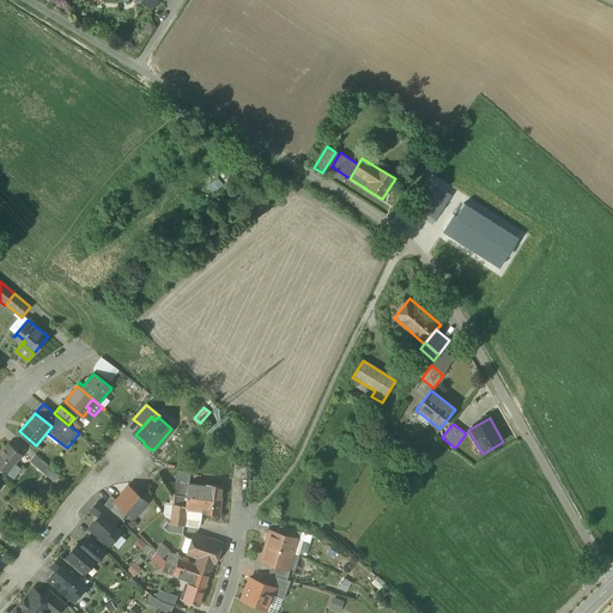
[(8,444),(0,454),(0,467),(6,473),(22,455),(8,444)]
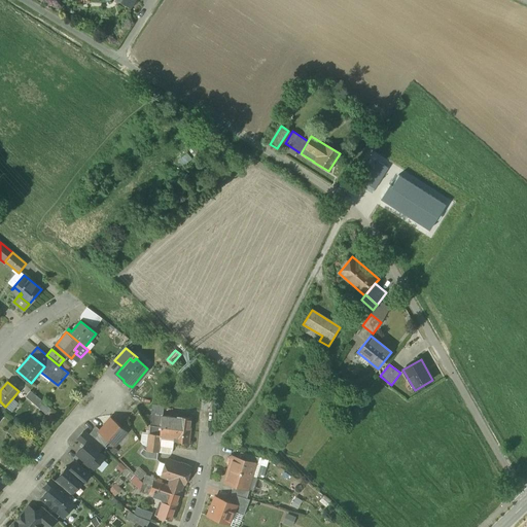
[(43,401),(31,391),(26,397),(38,408),(43,401)]
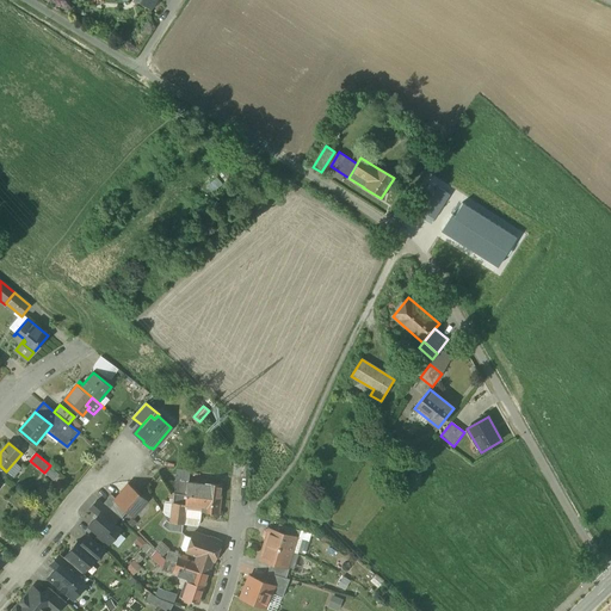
[(247,463),(233,463),(233,477),(246,477),(247,463)]
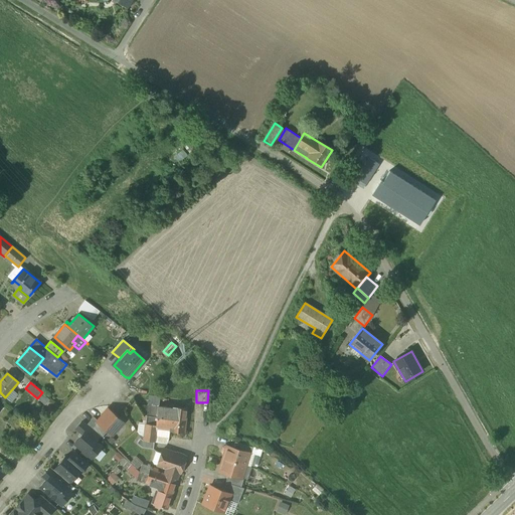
[(158,406),(148,404),(147,416),(157,417),(158,406)]
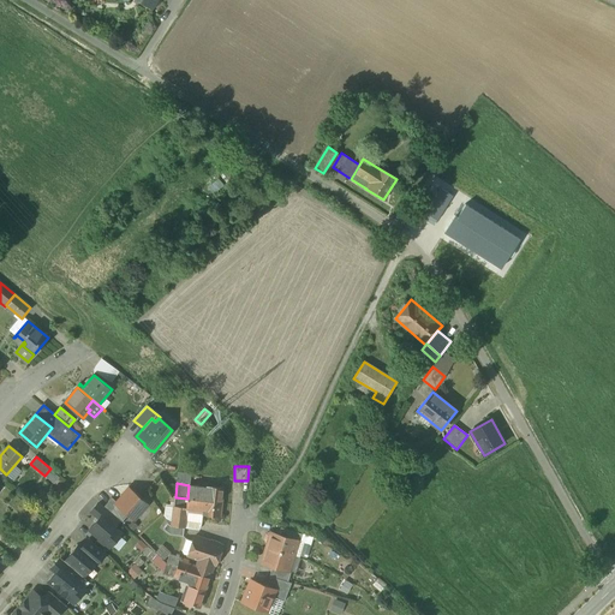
[(225,488),(207,487),(207,488),(189,485),(187,499),(222,502),(225,488)]
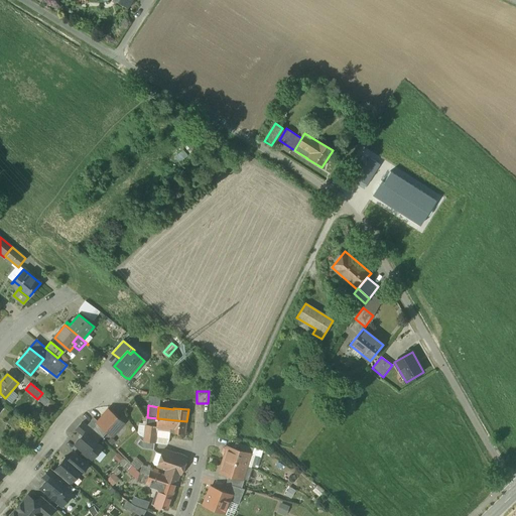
[(117,416),(112,411),(110,412),(108,410),(99,421),(98,423),(108,432),(112,435),(123,423),(117,417),(117,416)]
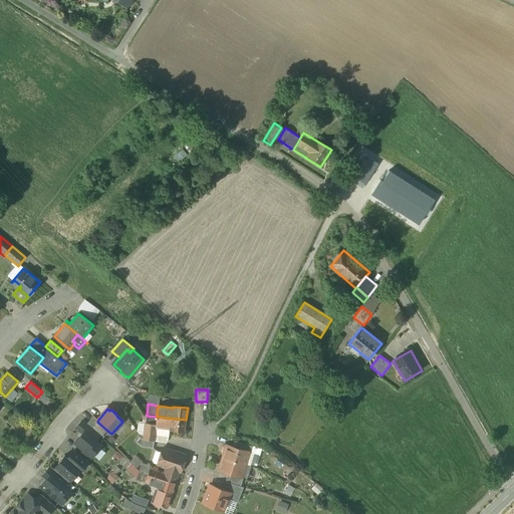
[(107,431),(97,422),(98,420),(93,416),(86,424),(99,434),(102,437),(107,431)]
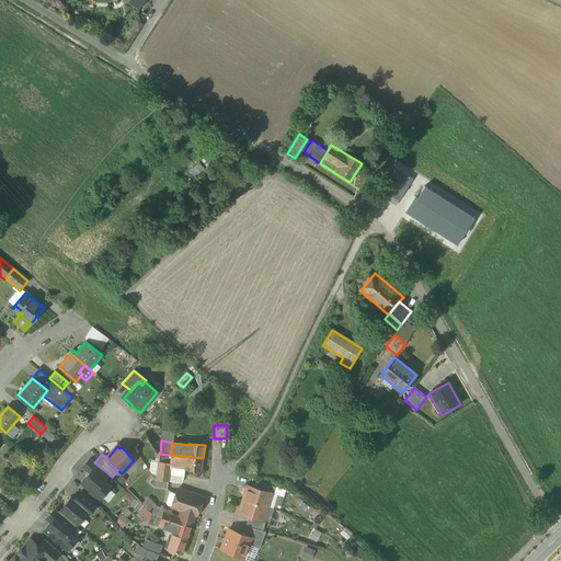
[(171,455),(160,454),(159,462),(170,464),(171,455)]
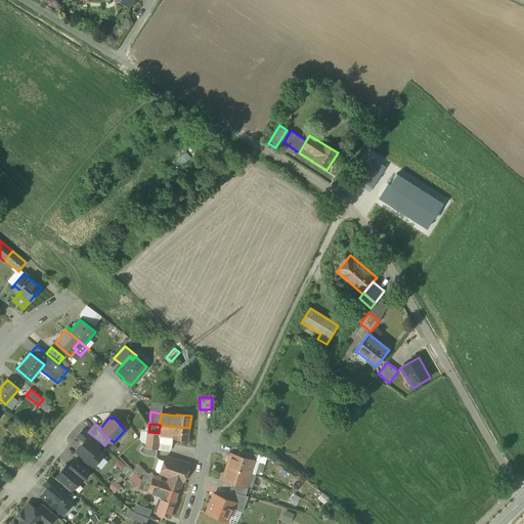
[(189,428),(160,425),(159,433),(158,437),(158,443),(172,445),(173,438),(188,440),(189,428)]
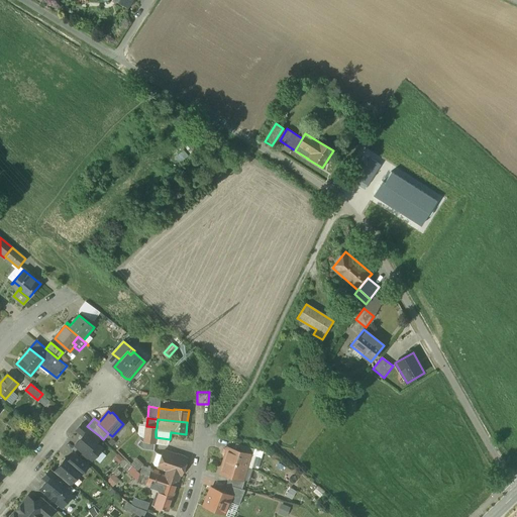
[(87,426),(84,423),(84,424),(83,423),(77,431),(83,436),(84,434),(95,443),(100,438),(99,437),(100,436),(87,426)]
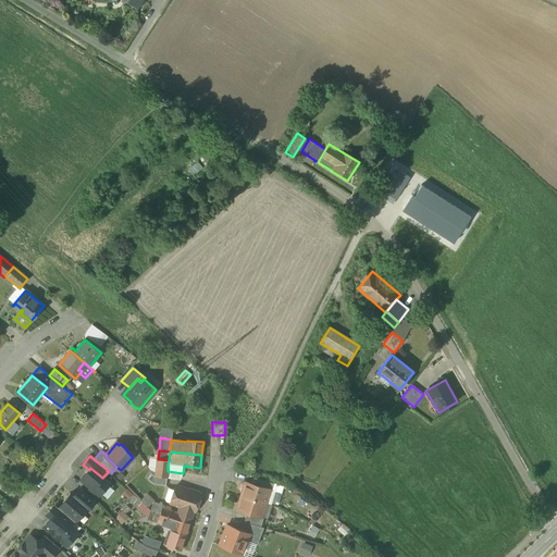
[(169,460),(158,459),(156,477),(166,478),(168,465),(169,460)]
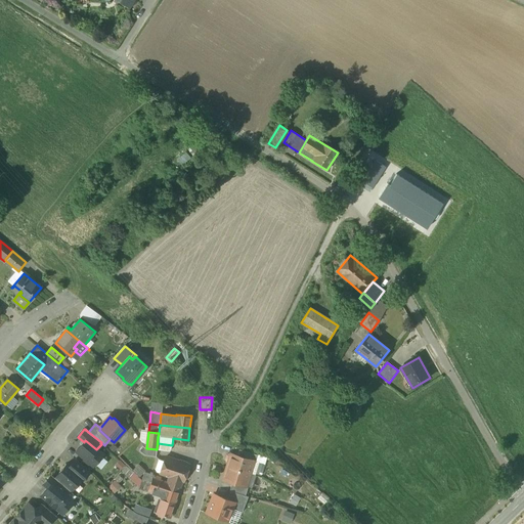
[(96,449),(85,440),(84,442),(76,451),(84,459),(85,461),(88,464),(90,464),(93,467),(103,454),(96,449)]
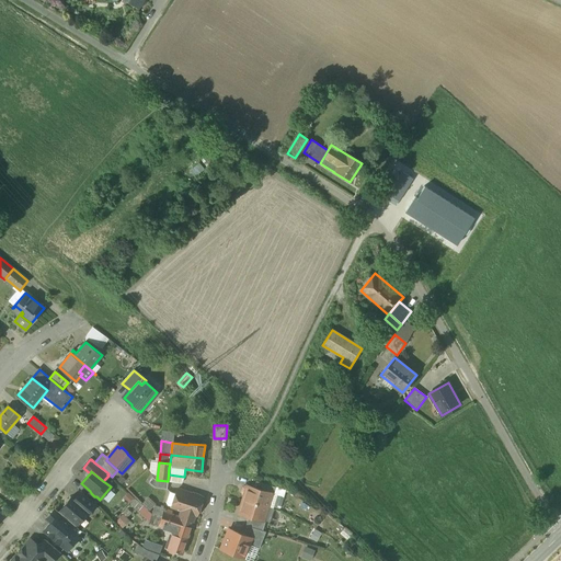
[(157,480),(156,480),(153,478),(149,483),(156,488),(168,489),(168,481),(157,480)]
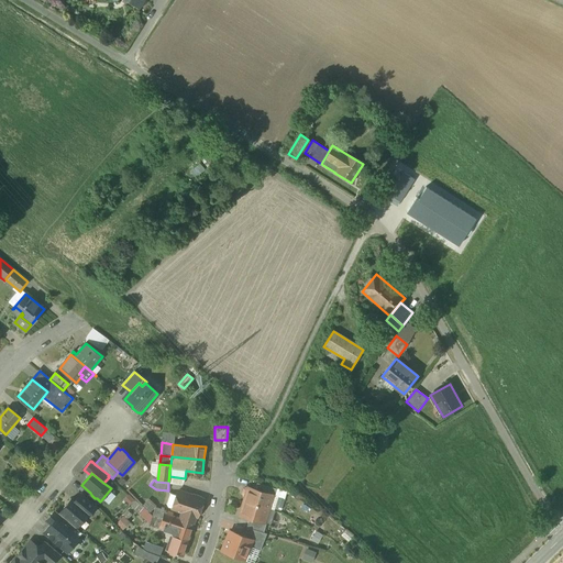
[(277,489),(257,483),(255,489),(272,495),(275,496),(277,489)]
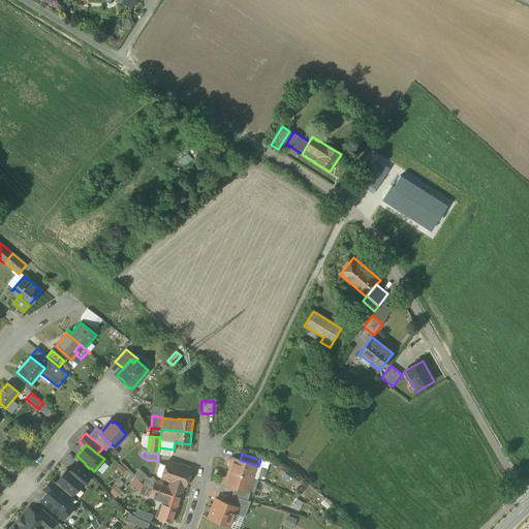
[(240,460),(234,459),(234,460),(231,459),(229,460),(227,464),(228,466),(231,467),(229,471),(251,478),(255,465),(240,460)]
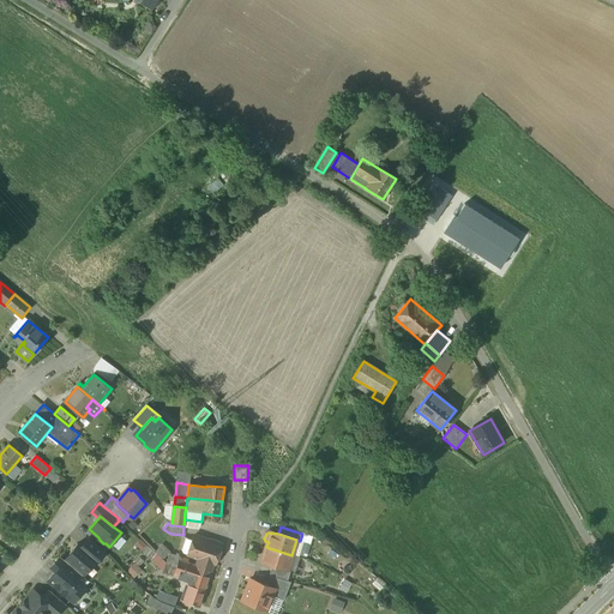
[(198,558),(215,564),(221,545),(194,536),(188,555),(198,558)]
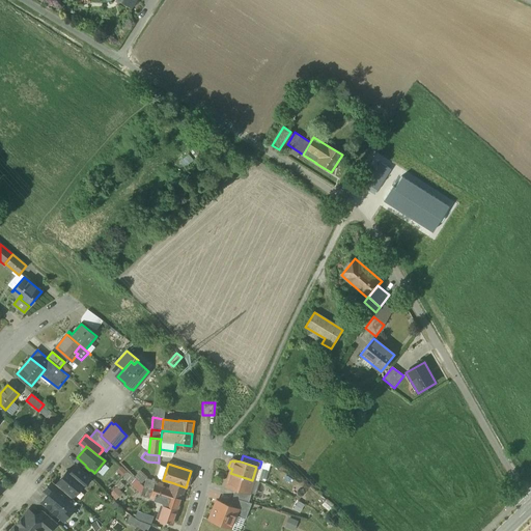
[(90,478),(77,466),(71,473),(83,484),(84,485),(90,478)]
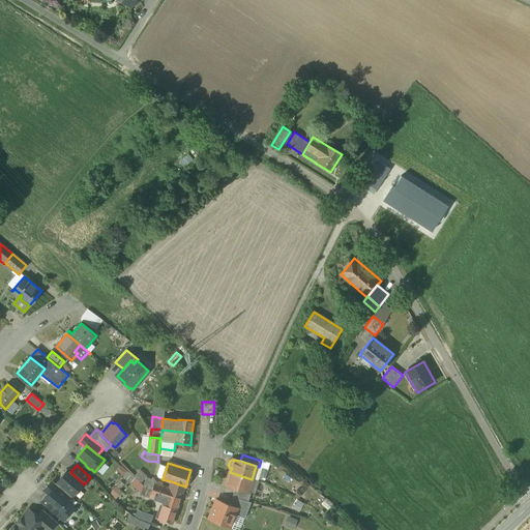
[(259,467),(256,466),(252,479),(258,481),(259,480),(258,480),(262,468),(259,467)]
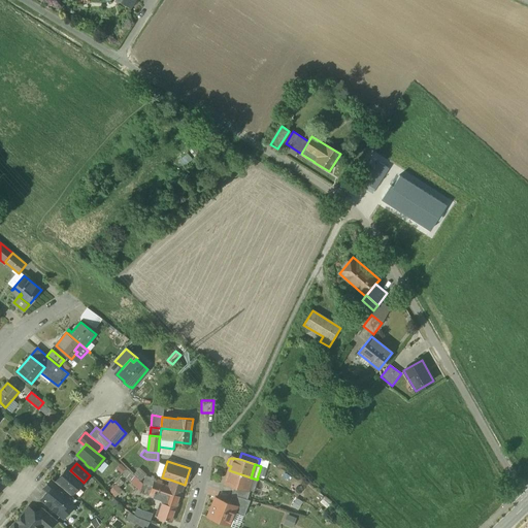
[(70,470),(67,468),(56,482),(71,495),(83,482),(70,470)]
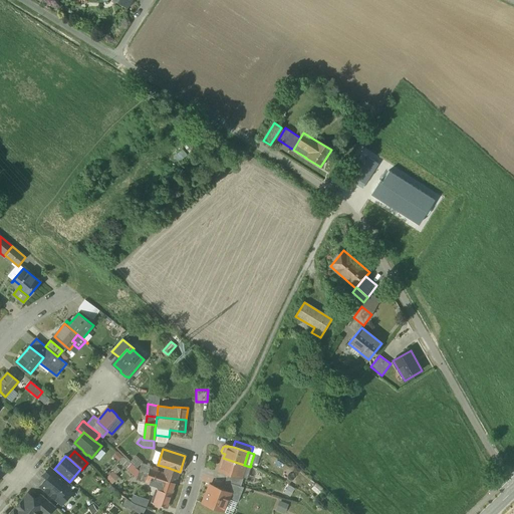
[(244,465),(223,458),(220,471),(228,474),(241,477),(244,465)]
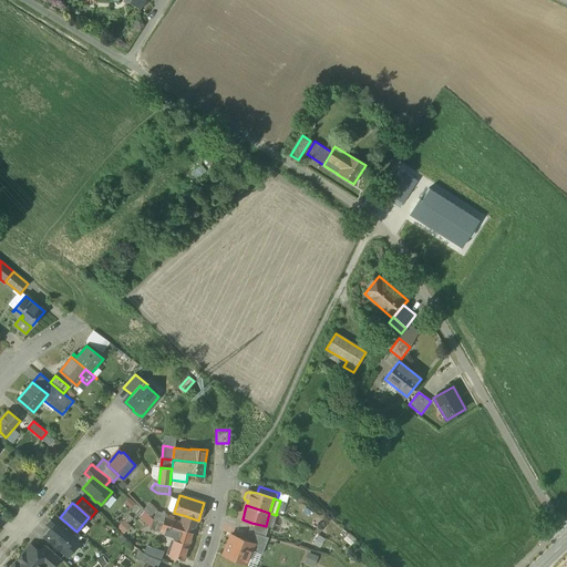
[(166,514),(157,512),(154,521),(163,523),(166,514)]
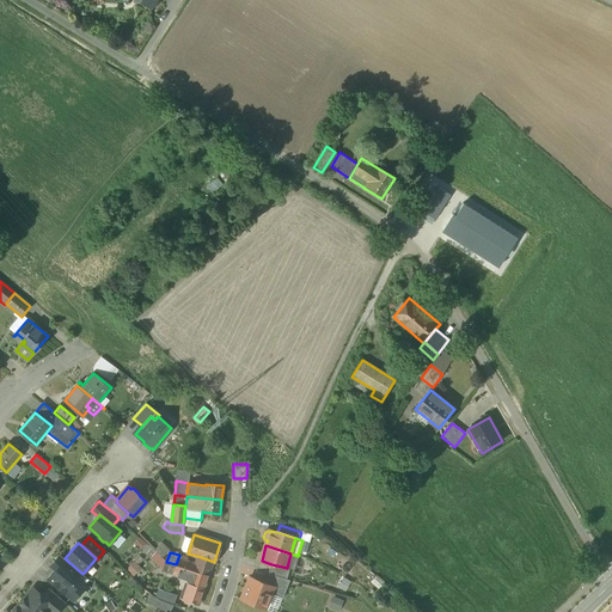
[(214,562),(197,556),(195,563),(188,561),(188,558),(179,555),(176,564),(209,575),(210,576),(214,562)]
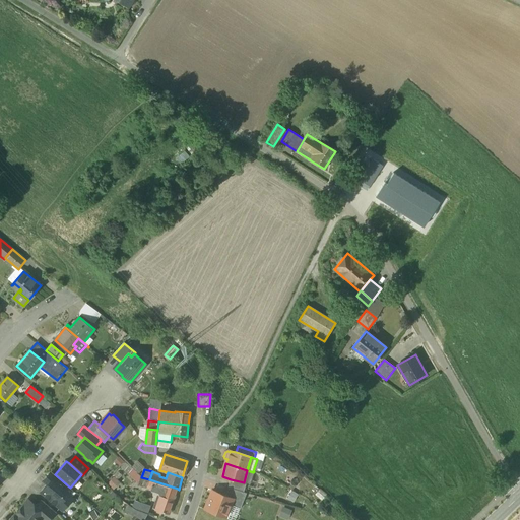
[(47,475),(37,488),(63,510),(73,498),(47,475)]
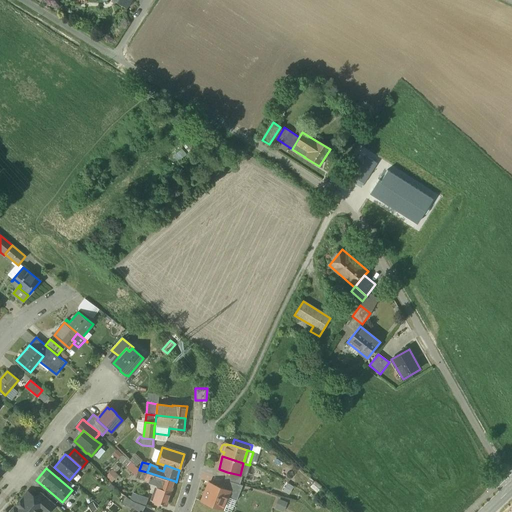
[(112,469),(107,477),(113,481),(118,474),(112,469)]
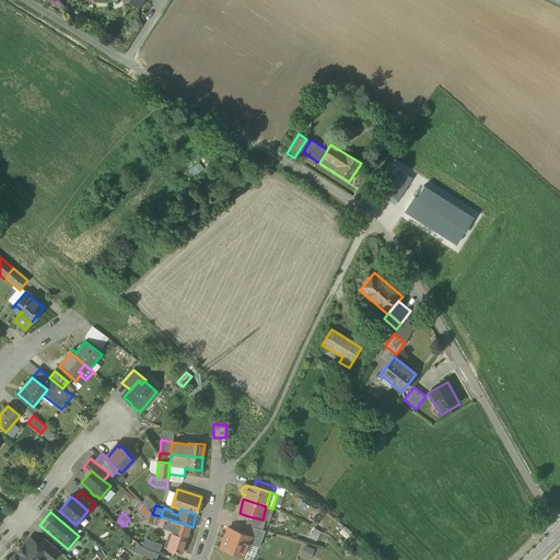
[(161,516),(152,514),(149,523),(158,526),(161,516)]
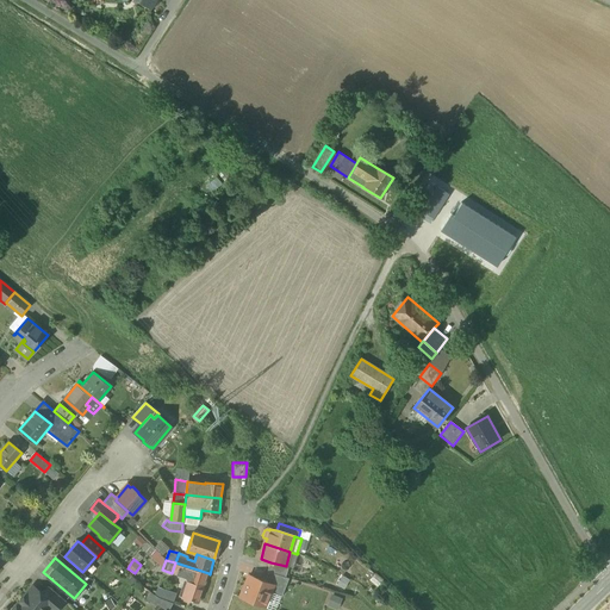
[(209,573),(175,562),(172,573),(188,578),(181,597),(199,603),(209,573)]
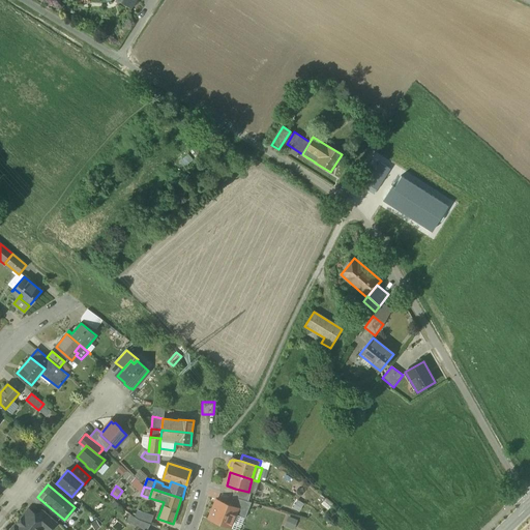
[(248,492),(235,489),(233,497),(234,497),(248,502),(251,493),(248,492)]
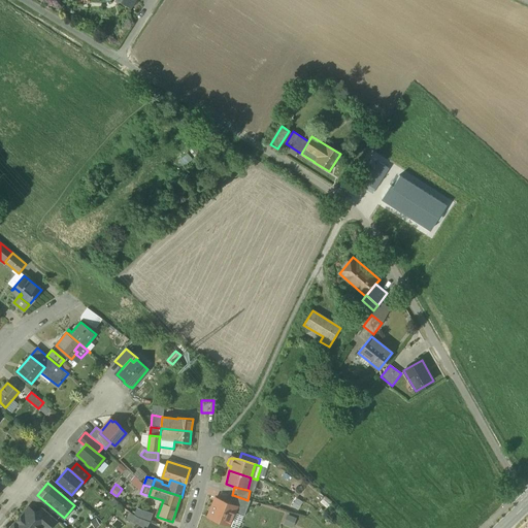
[(248,500),(233,495),(229,503),(236,506),(234,513),(244,517),(251,501),(248,500)]
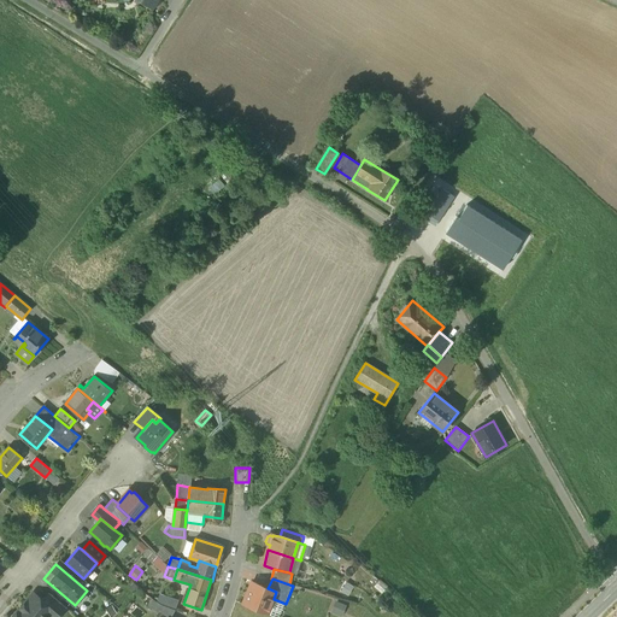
[(268,588),(252,582),(242,605),(268,615),(274,599),(276,592),(268,588)]
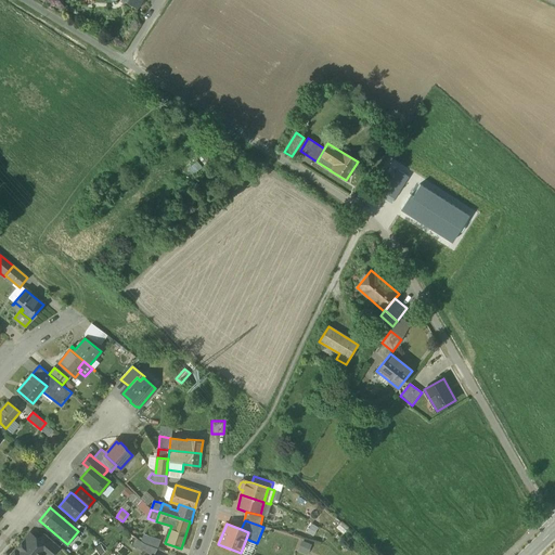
[(36,539),(30,533),(22,543),(20,546),(18,546),(18,547),(16,550),(23,554),(42,554),(48,550),(49,549),(36,539)]
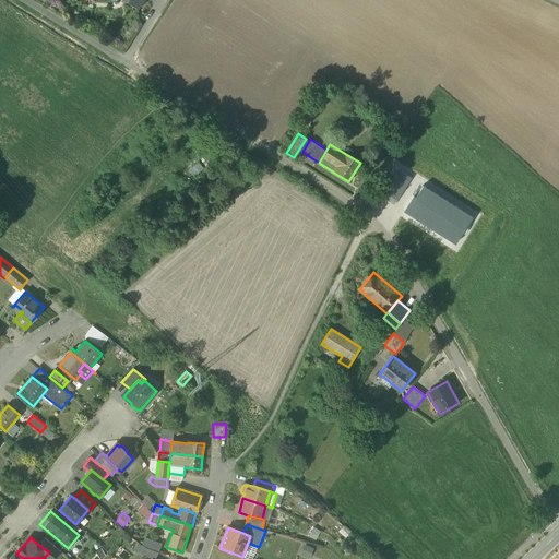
[(60,550),(45,538),(42,542),(36,543),(49,552),(48,554),(54,558),(60,550)]
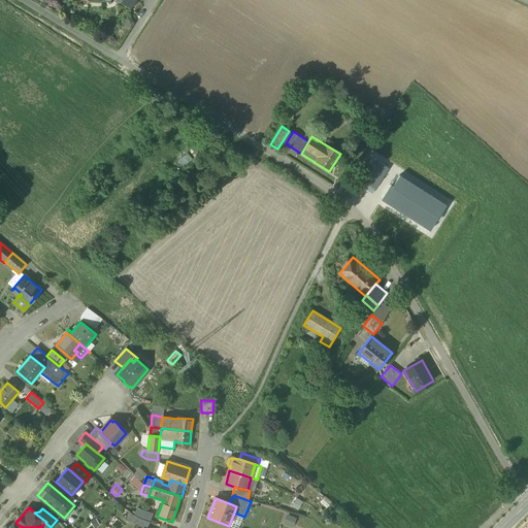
[(146,527),(150,522),(137,518),(130,513),(126,519),(142,527),(146,527)]
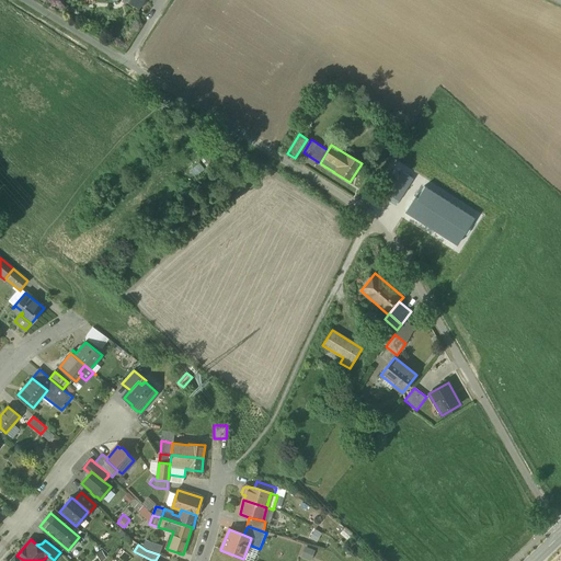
[(302,557),(313,560),(318,549),(307,546),(302,557)]
